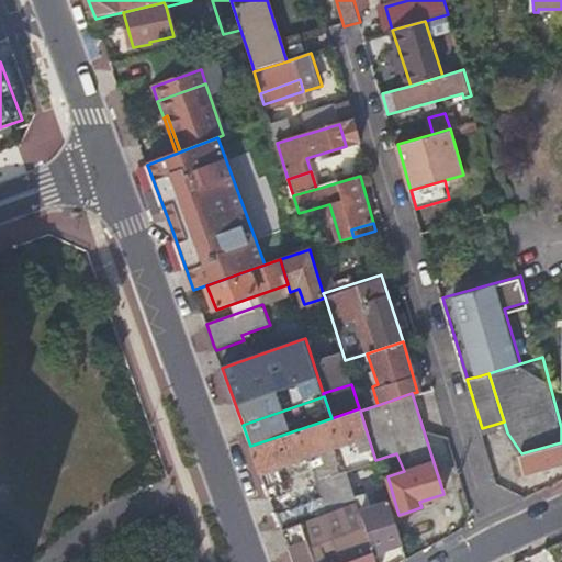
[(349,472),(377,463),(375,460),(368,436),(360,411),(359,408),(332,418),(250,446),(262,479),(271,502),(282,530),(358,504),(348,472),(299,490),(290,464),(340,446),(349,472)]
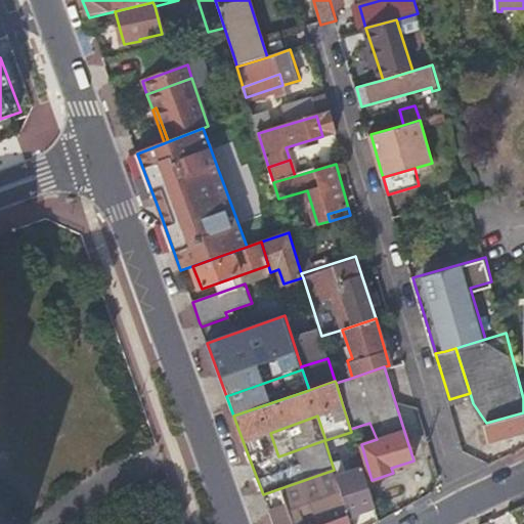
[(492,442),(523,432),(523,412),(486,423),(492,442)]
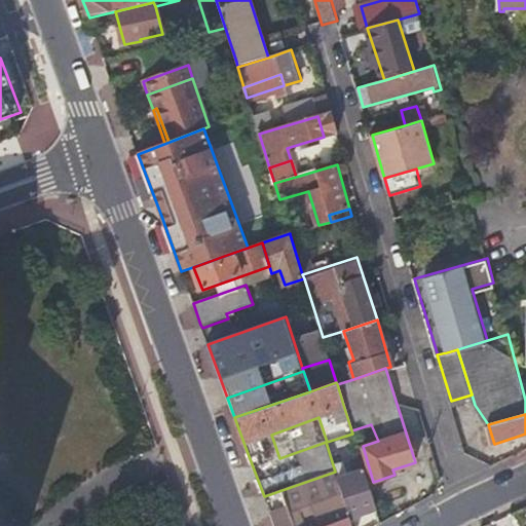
[(325,525),(349,518),(338,483),(335,472),(264,496),(270,513),(288,508),(295,525),(325,525)]
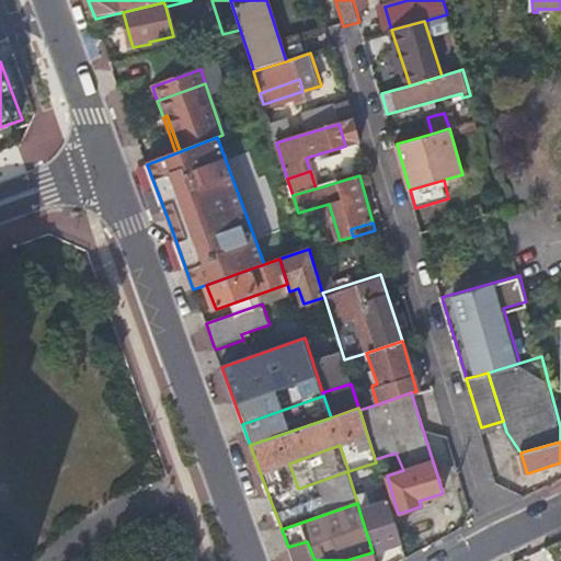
[(402,545),(390,504),(361,515),(373,552),(374,556),(402,545)]
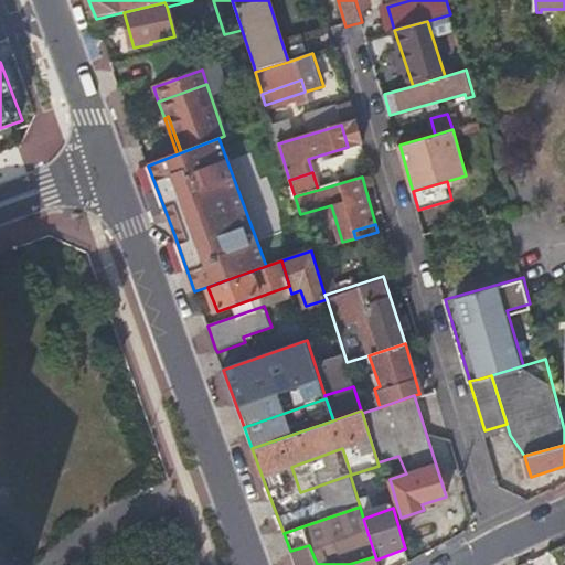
[(377,564),(376,560),(375,556),(349,564),(317,564),(309,545),(290,551),(295,563),(295,564),(377,564)]
